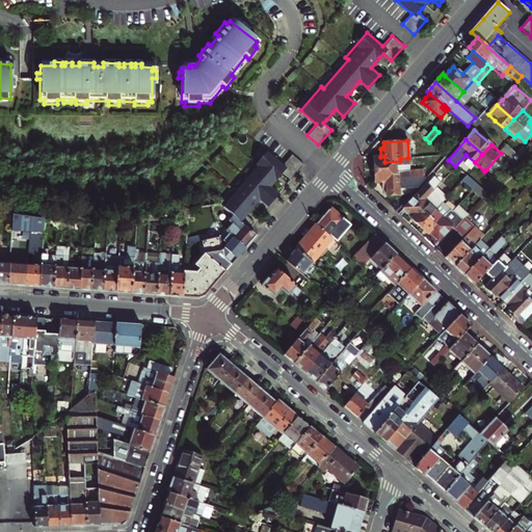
[(521,157),(508,147),(506,144),(501,151),(515,163),(516,162),(521,157)]
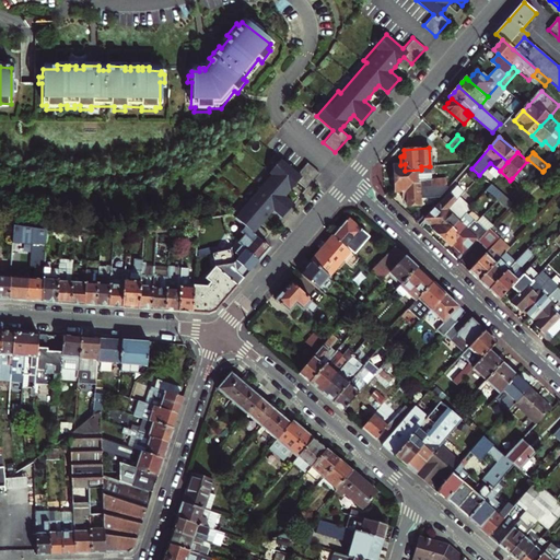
[(258,186),(232,216),(242,223),(259,240),(265,232),(257,225),(260,221),(268,212),(271,209),(279,216),(290,202),(281,195),(284,191),(292,184),(295,179),(303,187),(317,172),(305,161),(295,173),(278,158),(255,184),(258,186)]
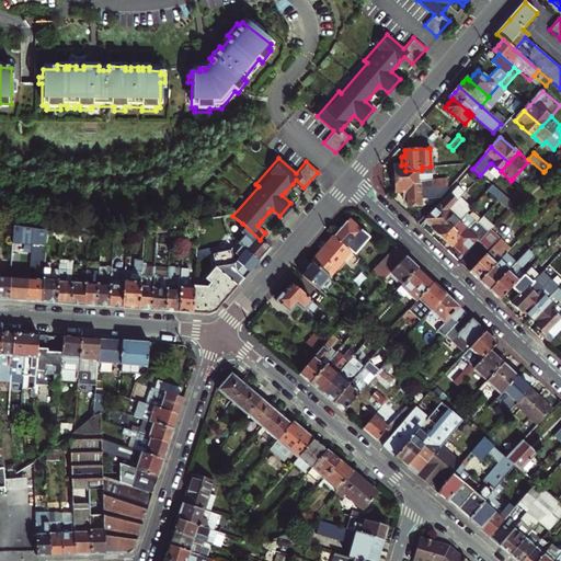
[(422,170),(405,171),(405,164),(401,165),(393,165),(395,178),(395,191),(402,191),(407,190),(407,183),(422,182),(423,187),(446,185),(446,179),(431,179),(430,167),(422,167),(422,170)]
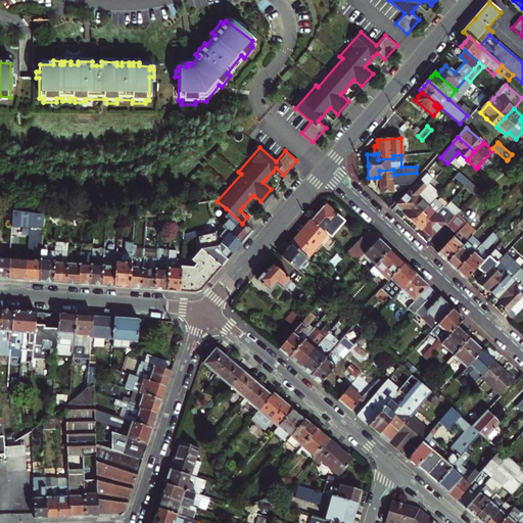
[(379,171),(379,177),(375,178),(376,185),(380,185),(380,192),(386,191),(391,191),(391,184),(411,183),(420,173),(416,173),(394,175),(393,170),(379,171)]
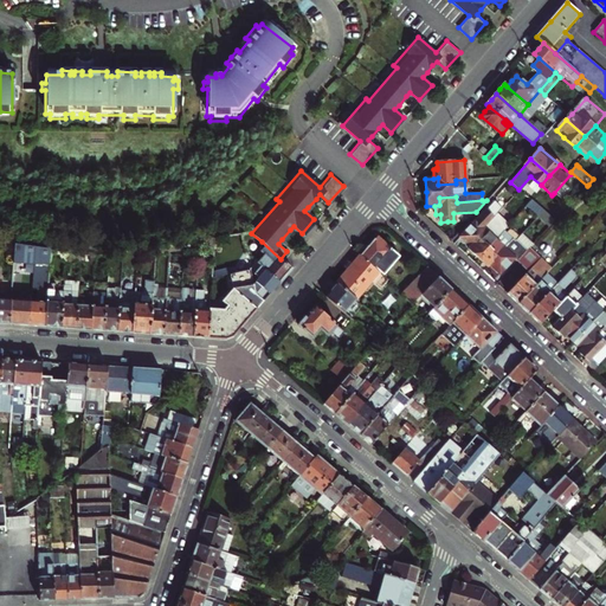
[(532,199),(527,205),(537,213),(543,208),(532,199)]
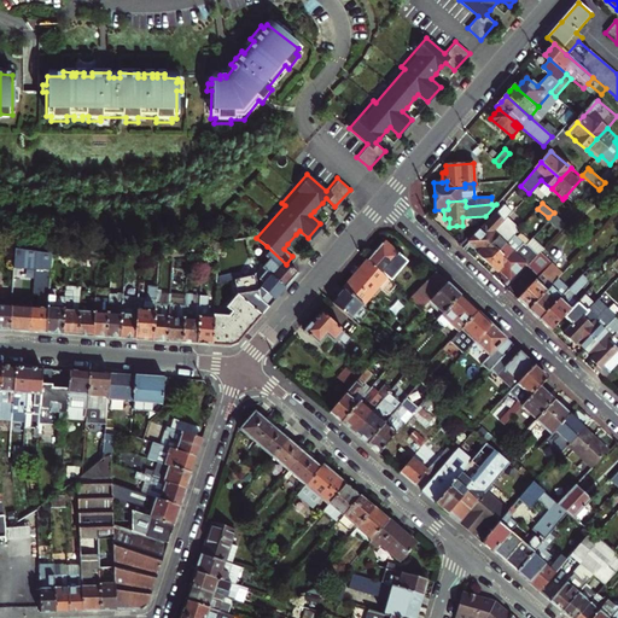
[(503,205),(468,243),(473,248),(478,251),(507,219),(512,214),(503,205)]
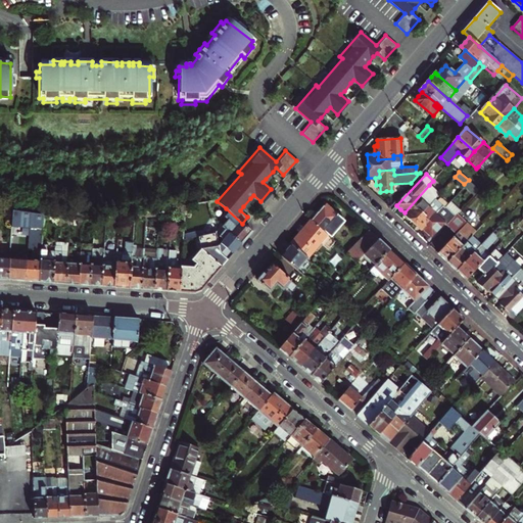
[(438,194),(429,185),(405,212),(406,214),(403,216),(408,220),(412,224),(430,203),(438,194)]
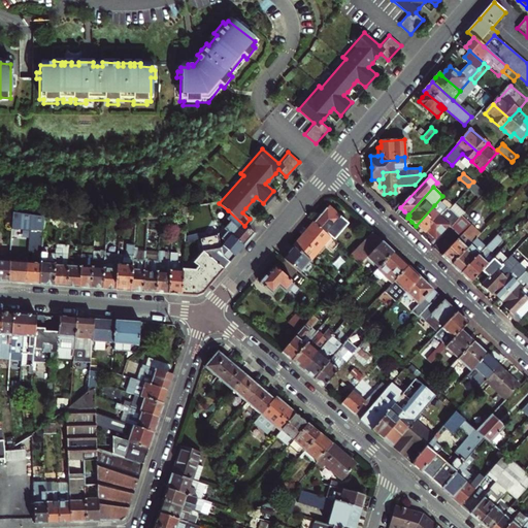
[(465,211),(456,204),(450,210),(448,209),(443,213),(427,232),(431,235),(434,238),(448,224),(451,227),(460,217),(465,211)]
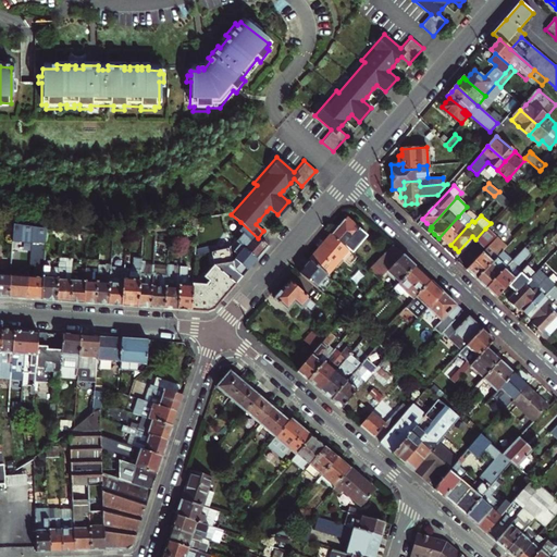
[(468,225),(458,217),(438,238),(444,243),(447,246),(449,244),(450,245),(468,225)]
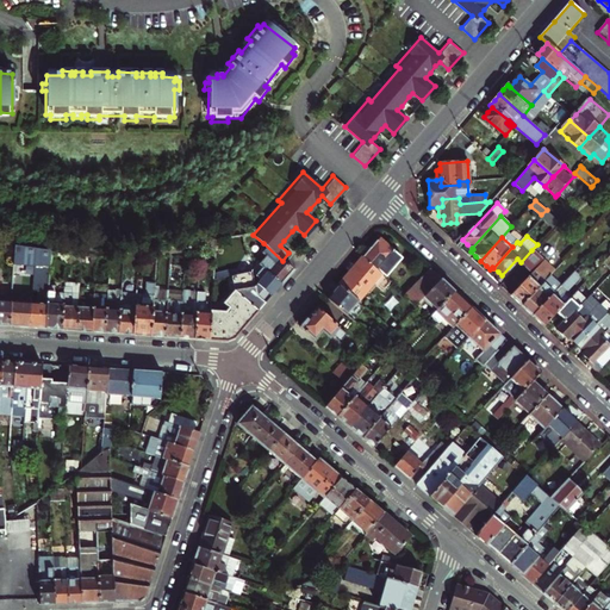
[(371,248),(362,259),(381,274),(386,279),(392,272),(390,269),(399,257),(378,240),(371,248)]
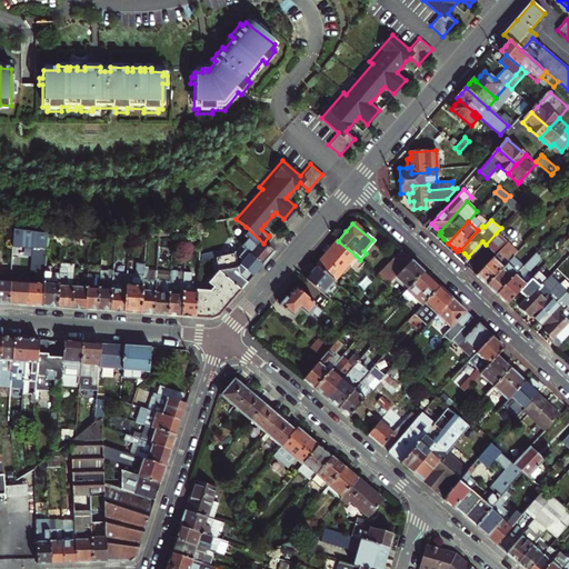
[(237,242),(242,248),(260,262),(266,256),(271,250),(263,243),(246,227),(240,232),(243,236),(237,242)]
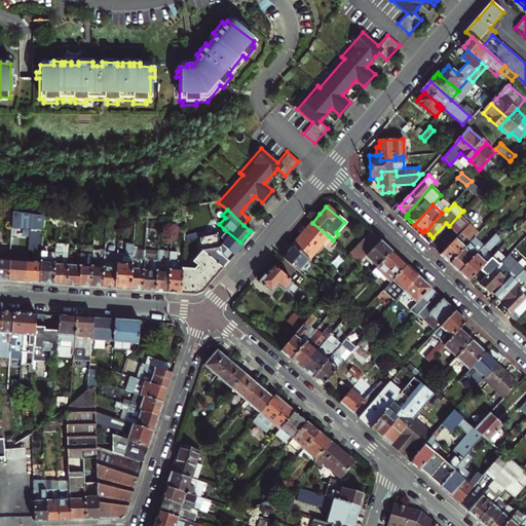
[(25,250),(38,251),(39,247),(41,217),(26,215),(10,213),(9,227),(27,229),(25,250)]
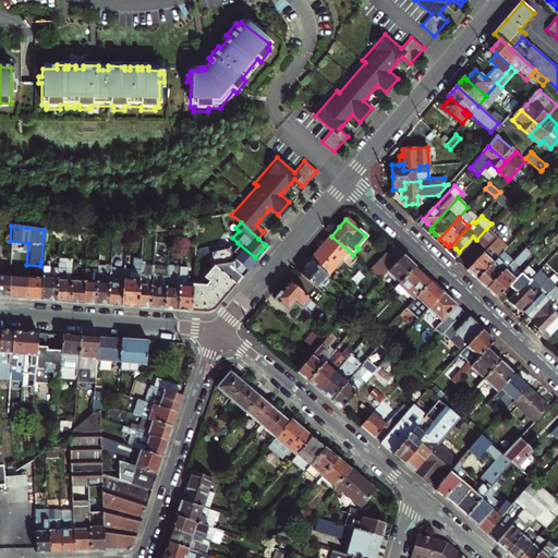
[(486,229),(476,240),(481,244),(486,250),(492,243),(496,239),(486,229)]
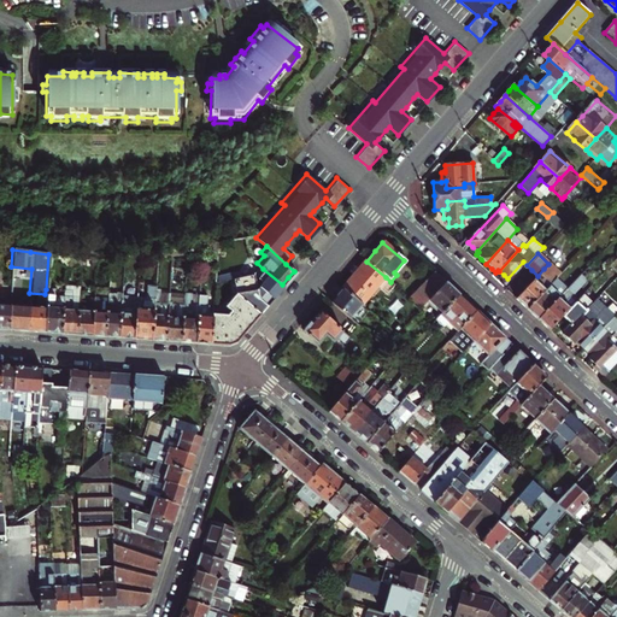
[(342,289),(360,306),(386,277),(366,262),(353,276),(342,289)]
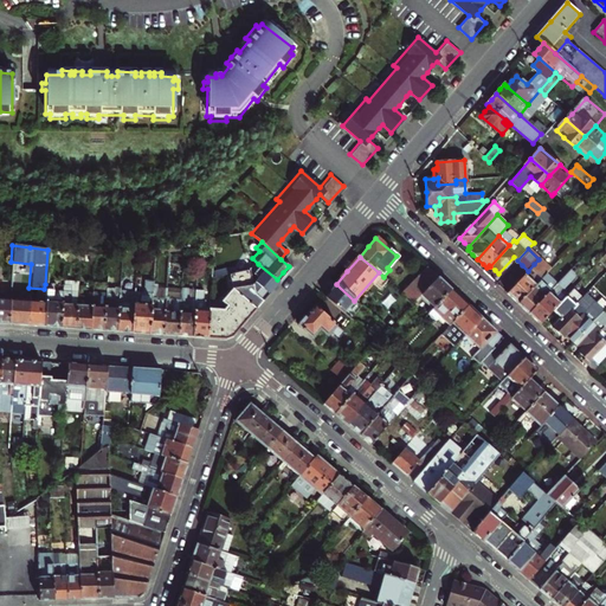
[(252,271),(256,275),(249,284),(250,288),(260,298),(262,297),(269,289),(277,279),(258,264),(252,271)]
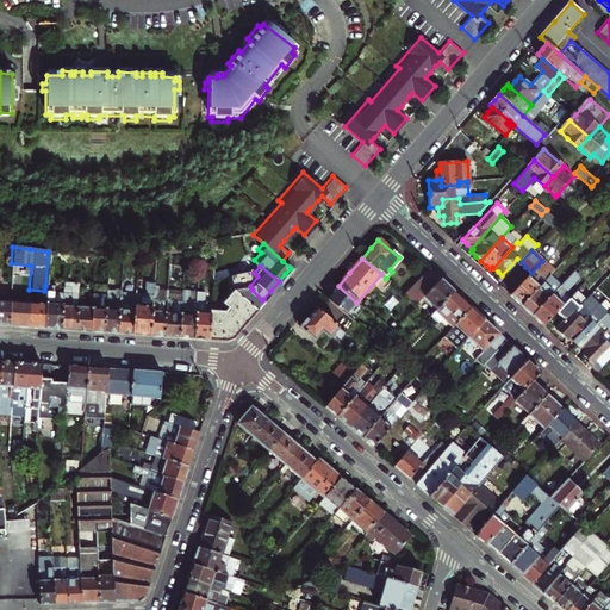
[(522,305),(542,284),(549,277),(537,266),(531,273),(510,294),(516,300),(522,305)]
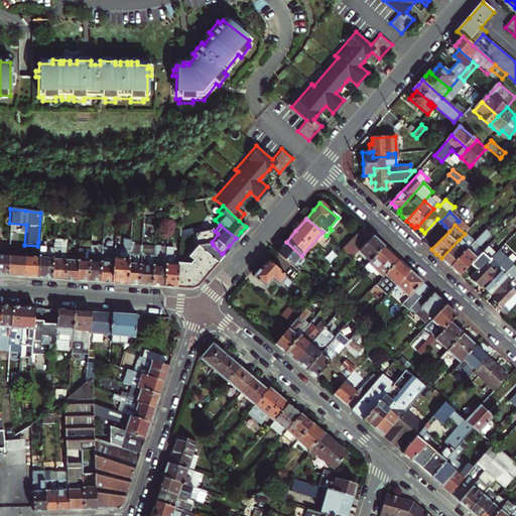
[(356,253),(373,236),(364,228),(343,250),(352,257),(356,253)]
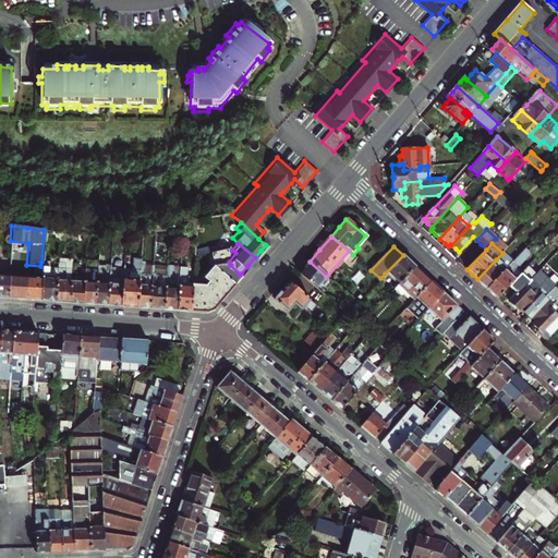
[(135,305),(138,259),(140,249),(131,247),(129,267),(121,267),(118,304),(128,304),(135,305)]
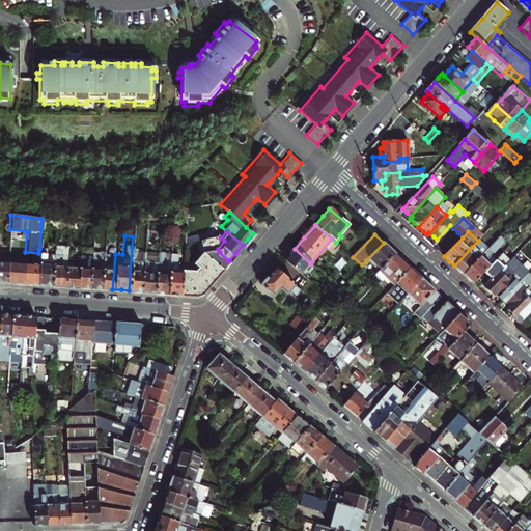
[(228,261),(219,252),(218,249),(216,235),(198,239),(201,252),(193,260),(197,266),(194,269),(180,268),(179,271),(177,294),(188,295),(194,295),(201,290),(228,261)]
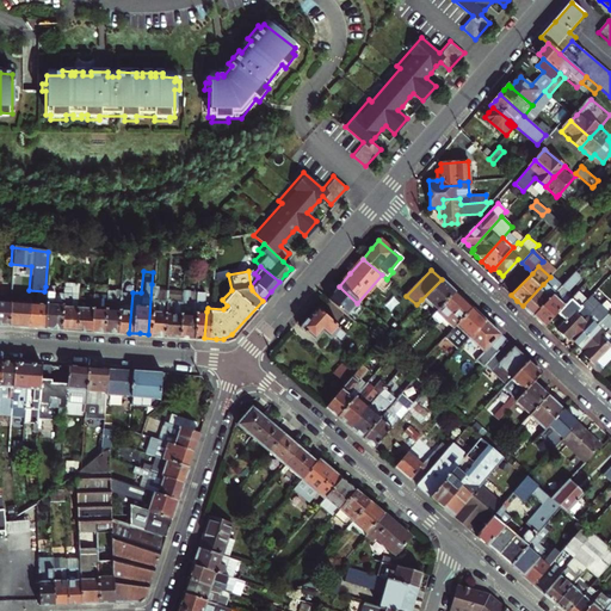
[(565,303),(572,296),(567,292),(579,279),(573,275),(555,294),(534,316),(539,321),(544,326),(565,303)]
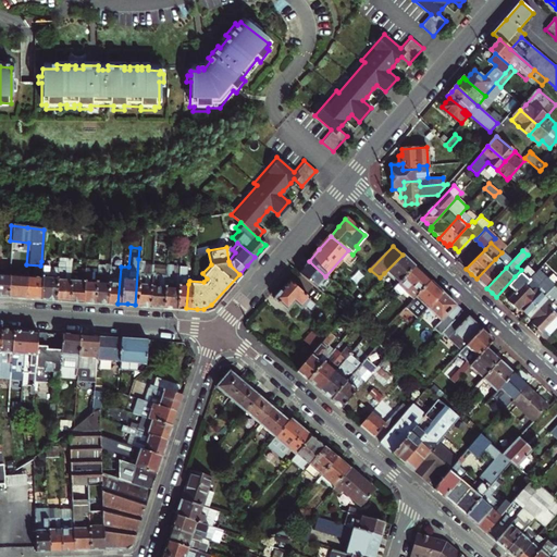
[(384,273),(396,285),(415,265),(408,260),(403,255),(384,273)]
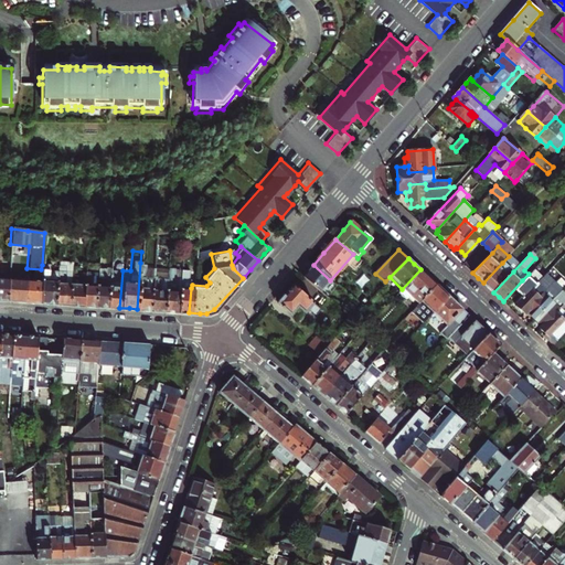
[(68,304),(70,274),(71,270),(71,259),(59,259),(57,272),(55,302),(61,304),(68,304)]
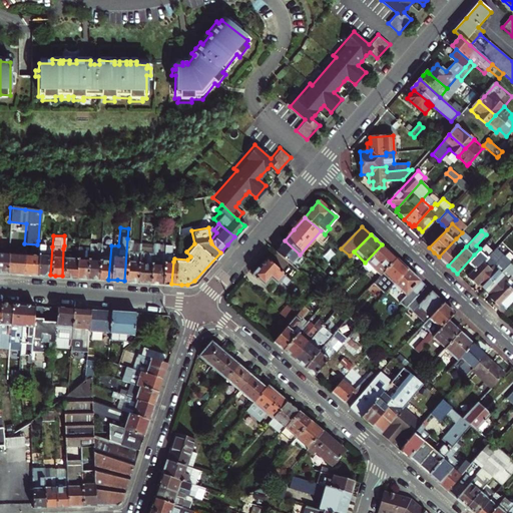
[(135,282),(137,245),(130,245),(130,238),(127,238),(124,281),(129,281),(135,282)]
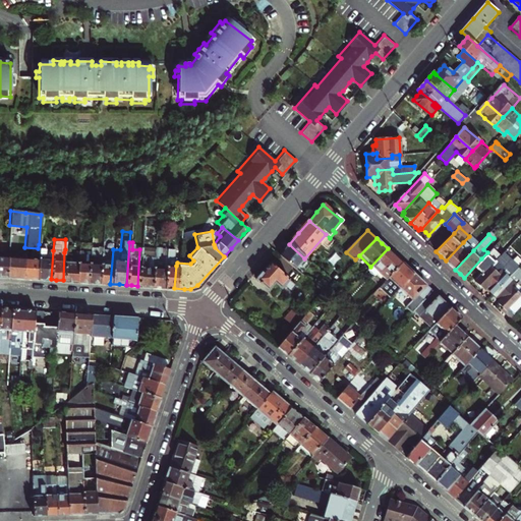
[(450,265),(455,270),(473,250),(463,242),(446,261),(450,265)]
